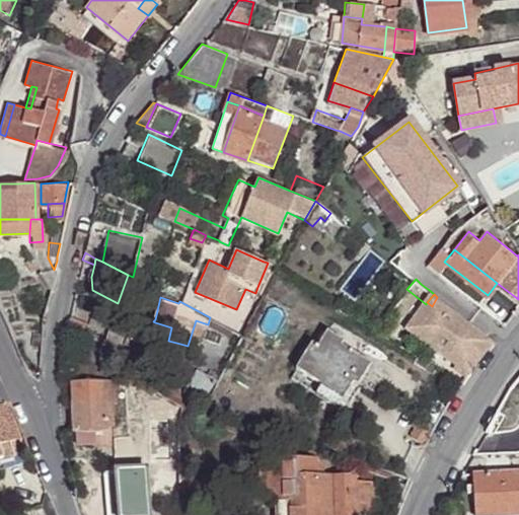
[(437,297),(432,306),(426,313),(424,316),(416,311),(404,326),(426,341),(438,321),(430,316),(442,300),(437,297)]
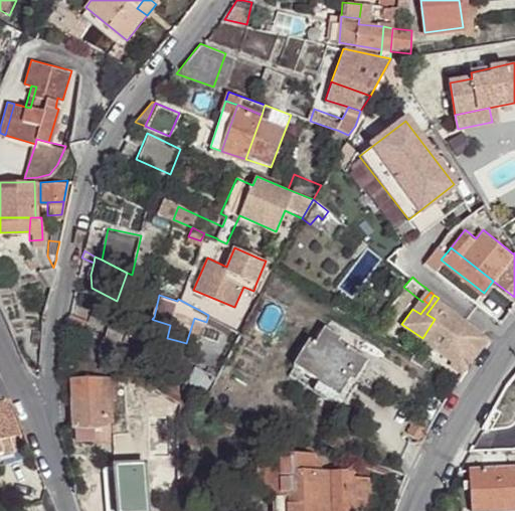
[(446,303),(439,298),(426,314),(435,319),(446,303)]
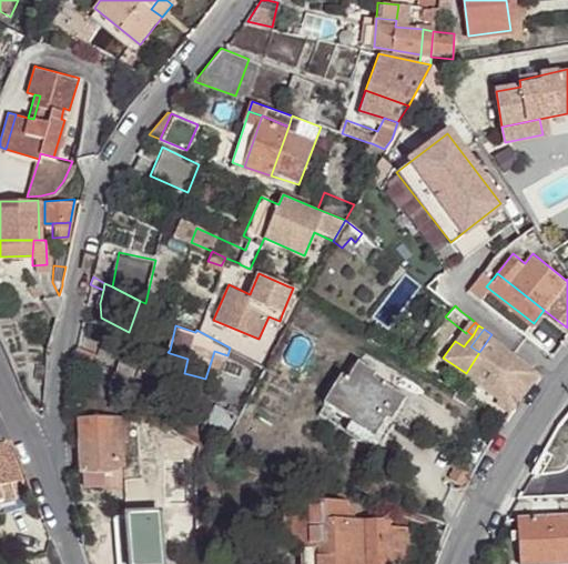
[(492,334),(479,352),(503,368),(514,352),(492,334)]
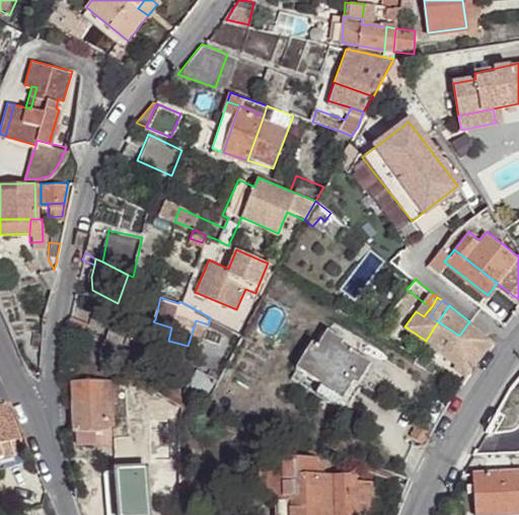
[(424,316),(426,313),(419,307),(416,311),(424,316)]
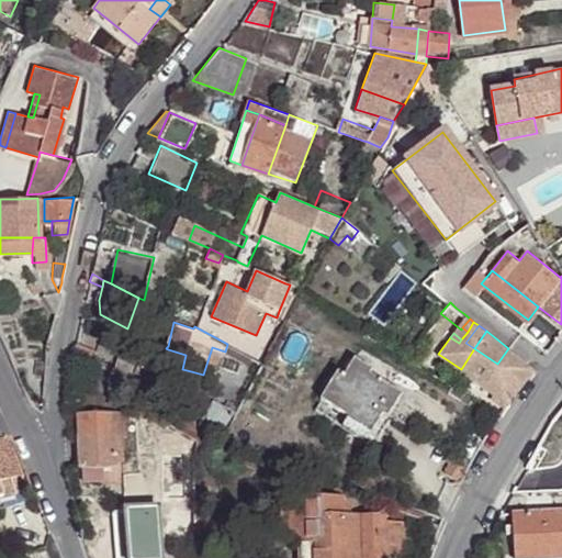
[(246,368),(251,356),(227,344),(225,352),(223,357),(246,368)]
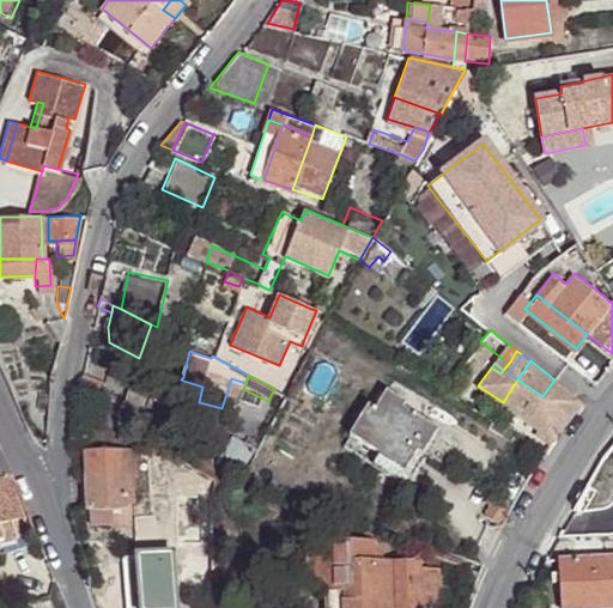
[(503,402),(536,426),(552,405),(542,396),(517,380),(503,402)]
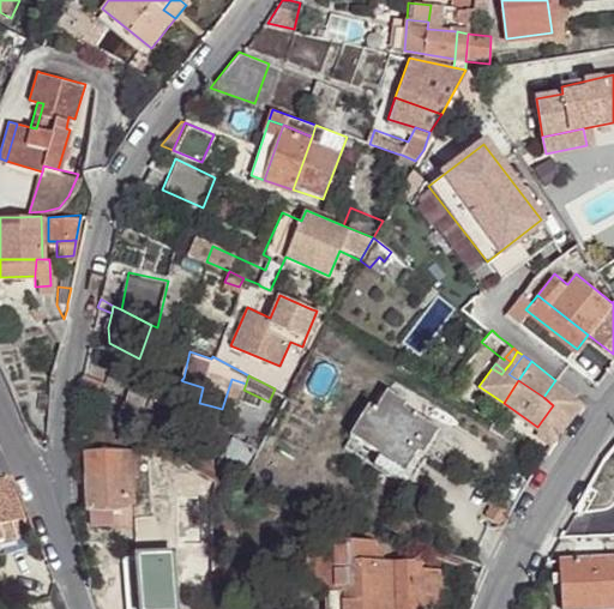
[(554,403),(572,415),(582,402),(567,390),(555,380),(543,397),(553,405),(554,403)]
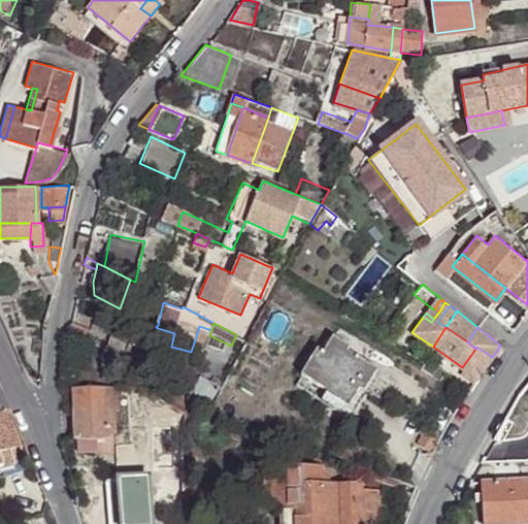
[(493,328),(488,335),(500,346),(507,336),(493,328)]
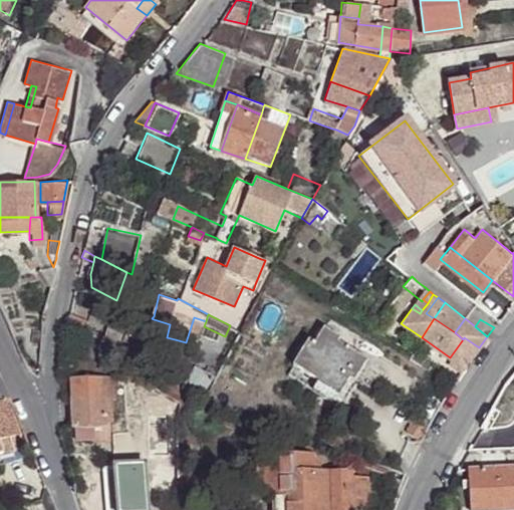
[(309,338),(294,364),(319,379),(318,381),(338,394),(349,376),(354,379),(366,358),(338,339),(340,336),(324,326),(315,341),(309,338)]
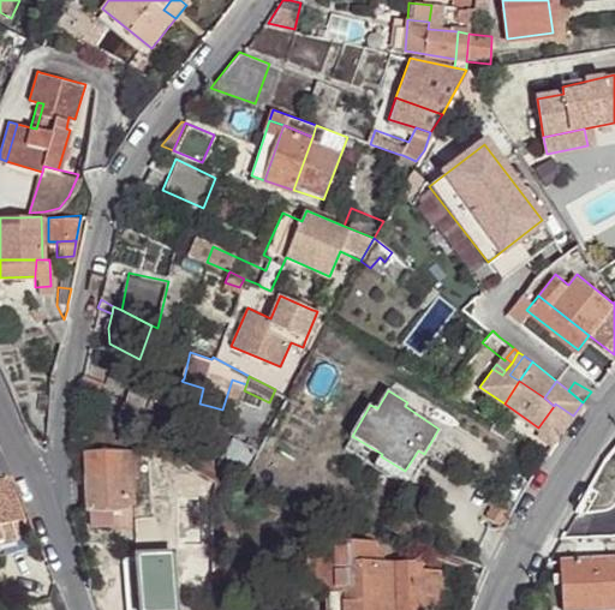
[(209,406),(199,404),(199,412),(207,414),(209,406)]
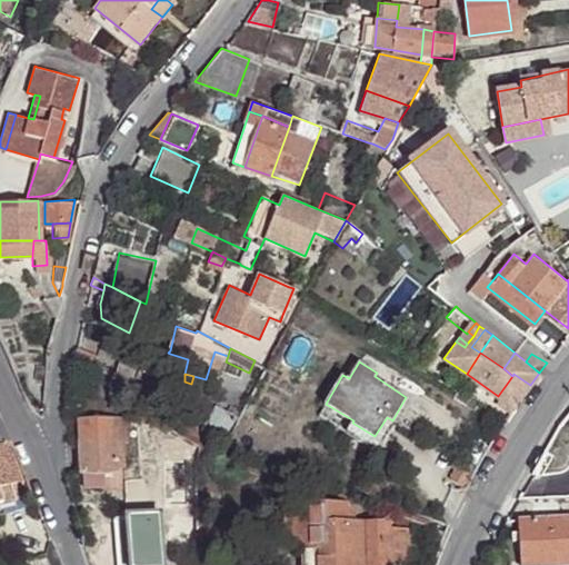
[(498,396),(515,407),(530,385),(513,374),(512,376),(498,396)]
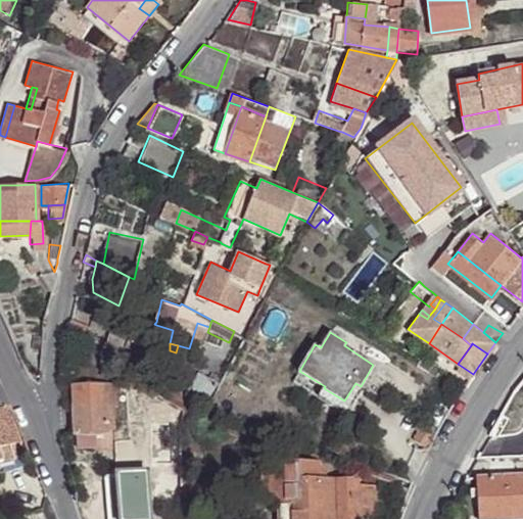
[(189,389),(209,402),(219,384),(199,373),(189,389)]
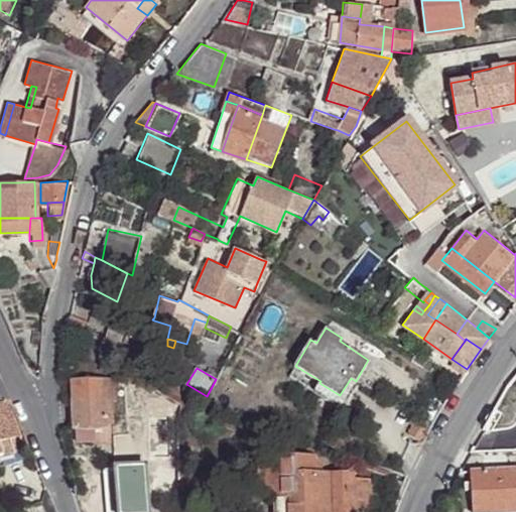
[(78,396),(73,397),(73,399),(73,423),(74,426),(78,426),(96,425),(106,424),(107,420),(107,395),(112,395),(112,397),(117,396),(116,376),(78,378),(78,396)]
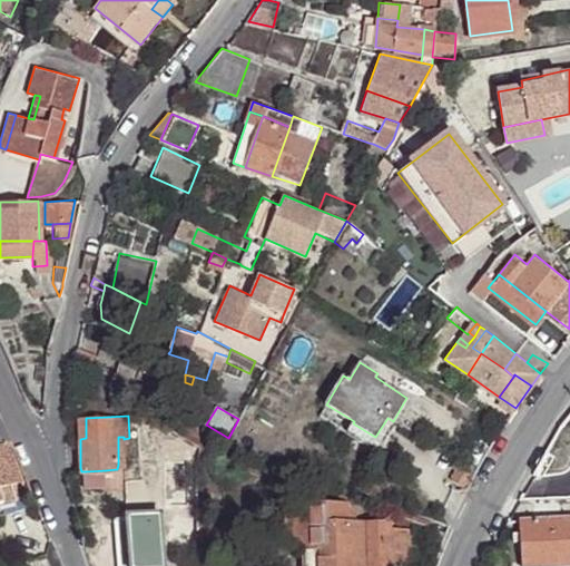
[(206,432),(180,416),(173,427),(199,443),(206,432)]
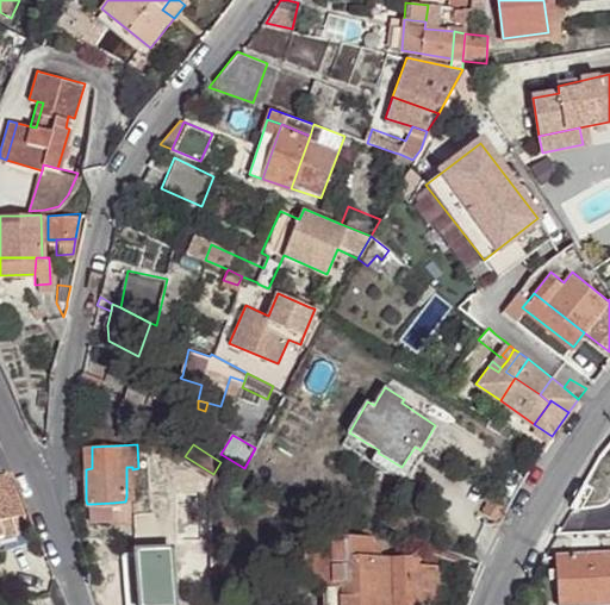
[(0,522),(22,516),(5,473),(0,474),(0,522)]
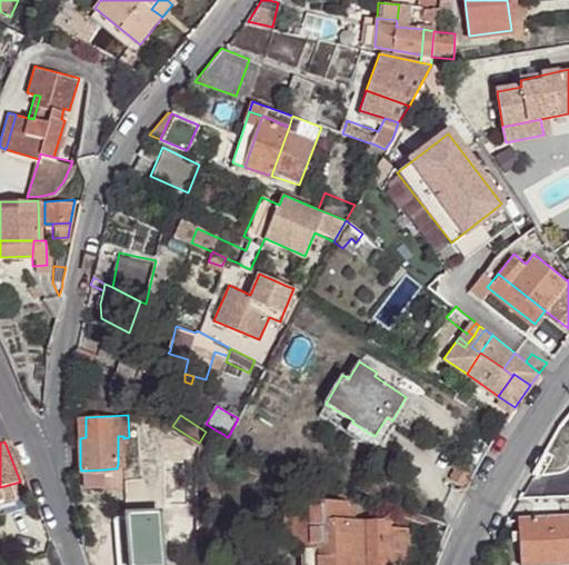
[(106,469),(86,471),(87,484),(108,483),(106,469)]
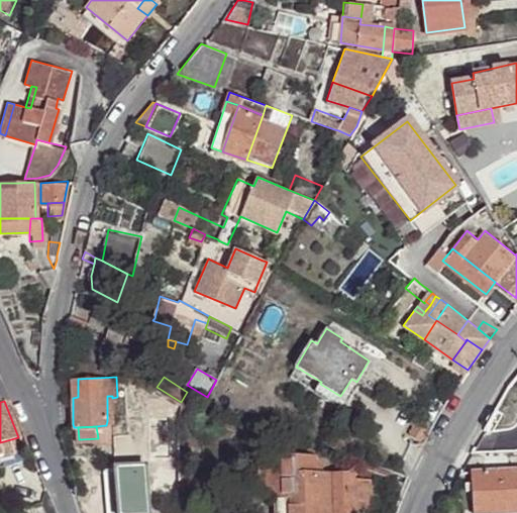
[(0,453),(22,446),(18,437),(0,442),(0,453)]
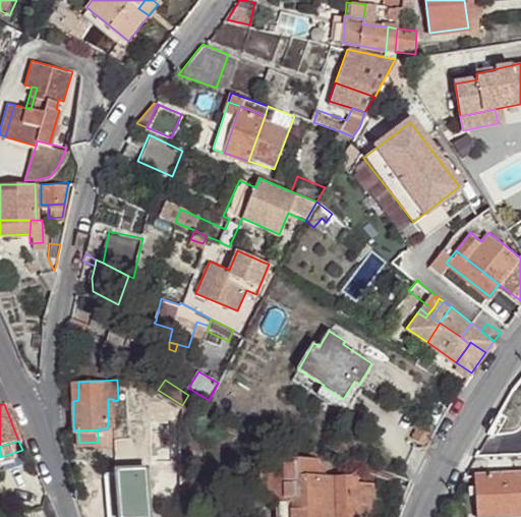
[(364,462),(352,457),(352,466),(361,470),(363,467),(364,462)]
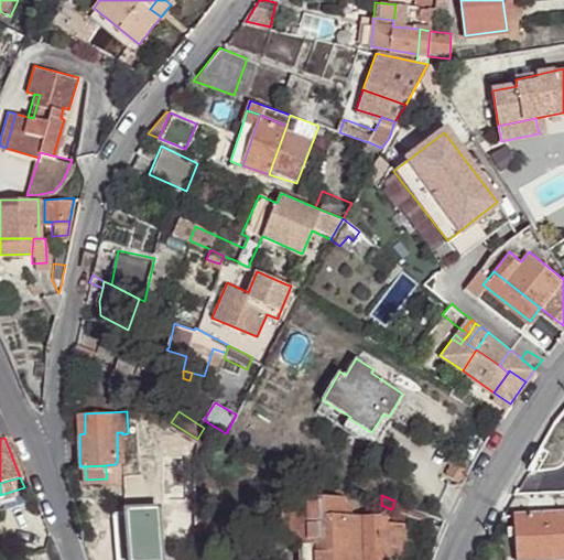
[(300,537),(301,559),(366,559),(364,516),(353,517),(351,498),(346,499),(345,497),(283,499),(284,538),(300,537)]
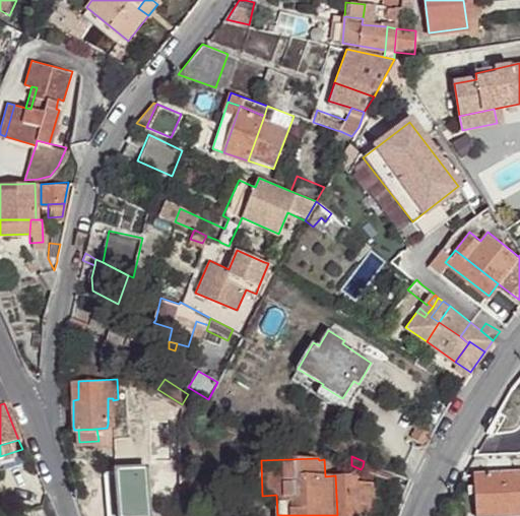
[(392,476),(394,471),(364,461),(363,466),(392,476)]
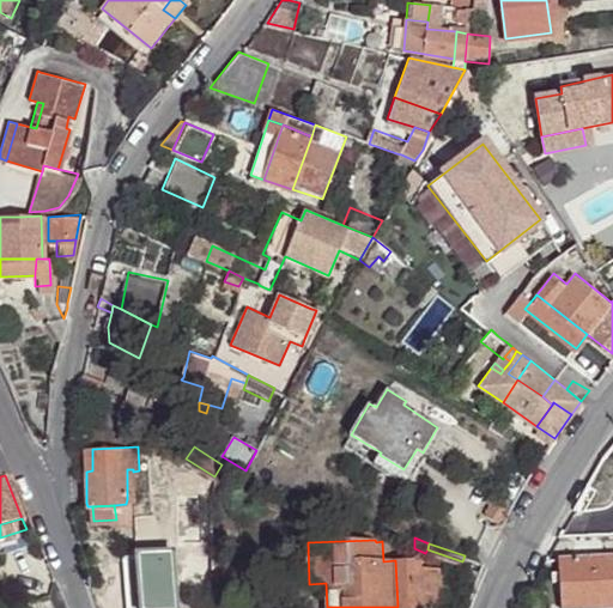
[(563,607),(581,607),(612,606),(612,553),(560,557),(563,607)]
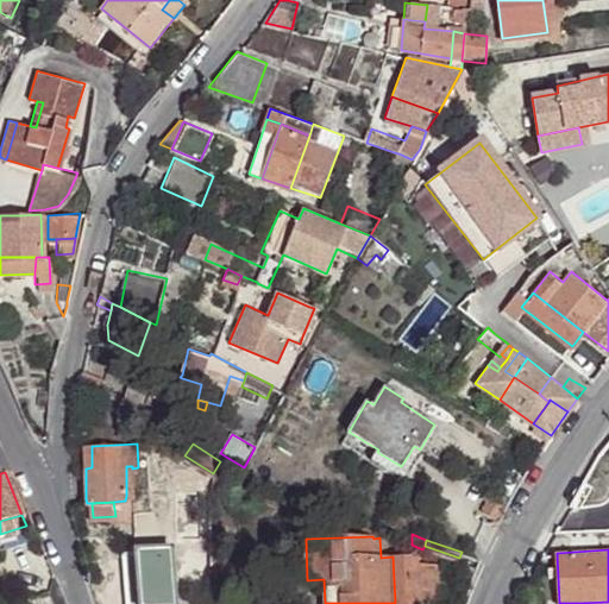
[(414,557),(393,557),(395,603),(418,603),(416,564),(414,557)]
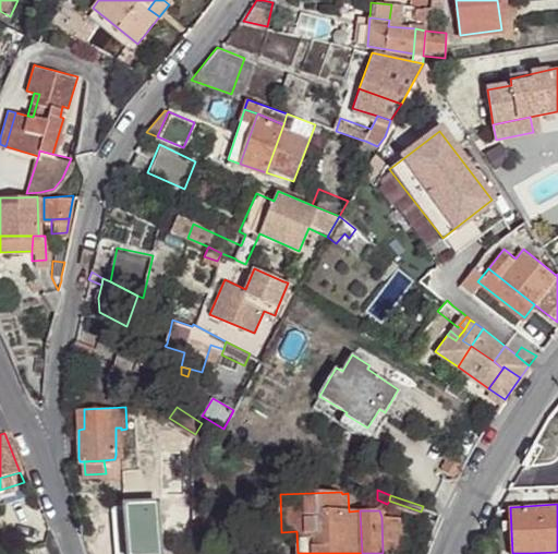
[(398,516),(381,517),(383,553),(385,553),(393,553),(399,534),(398,516)]
